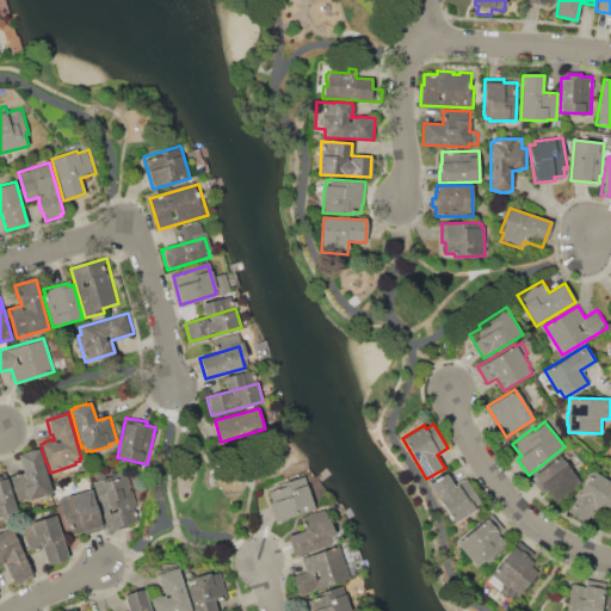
[(38,449),(53,493),(45,495),(45,498),(26,504),(26,501),(19,503),(11,476),(24,473),(18,455),(23,454),(23,452),(35,449),(35,450),(38,449)]
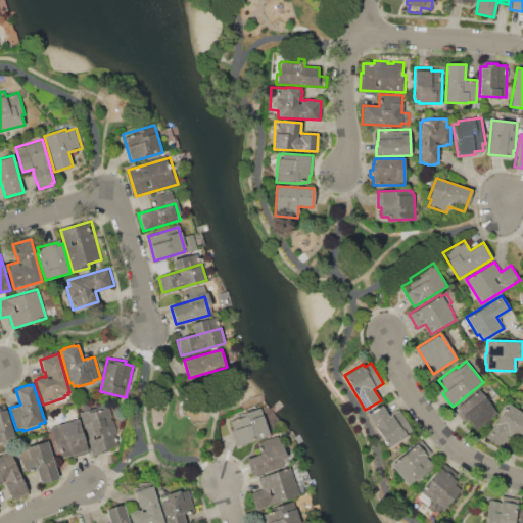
[(455,410),(479,390),(497,414),(477,430),(469,420),(465,423),(455,410)]
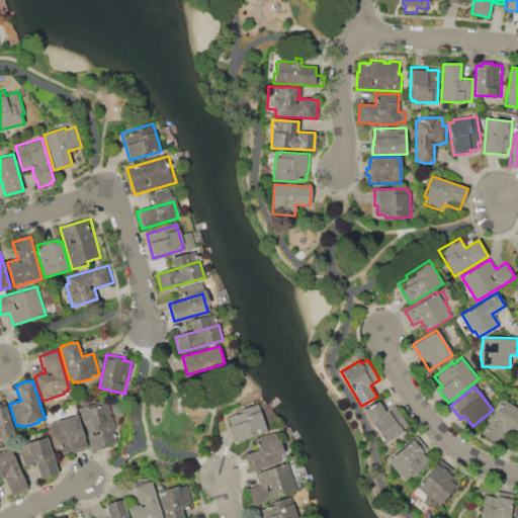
[(78,408),(82,407),(80,400),(88,398),(90,405),(95,403),(94,401),(106,397),(116,430),(111,431),(112,434),(114,433),(116,441),(107,444),(108,445),(91,450),(78,408)]
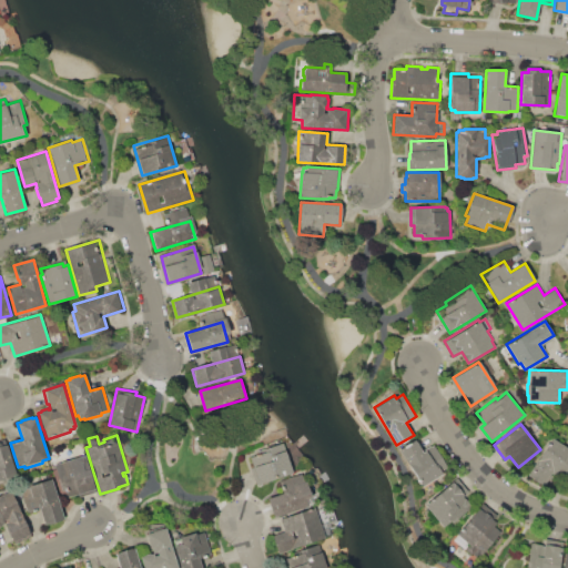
[(0,439),(4,438),(16,476),(0,480),(0,439)]
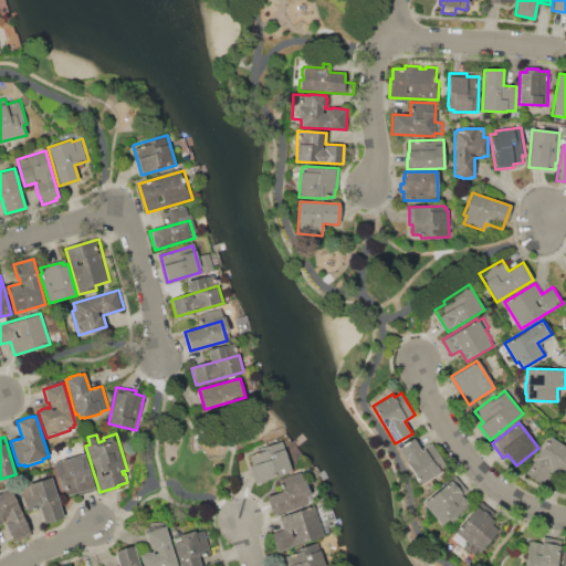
[(397,448),(415,437),(422,448),(432,442),(447,464),(440,469),(441,471),(421,484),(397,448)]
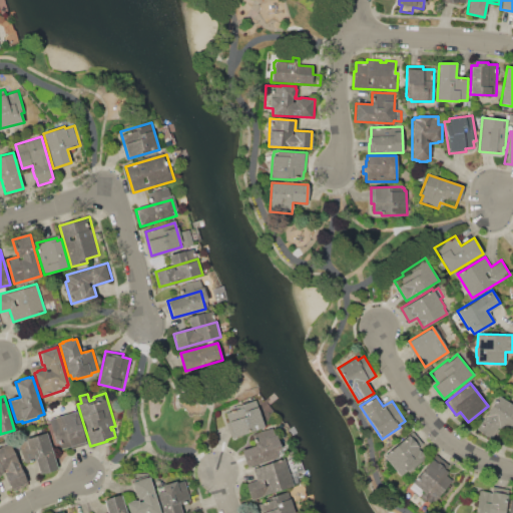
[(476,429),(499,396),(512,405),(512,428),(505,422),(493,441),(476,429)]
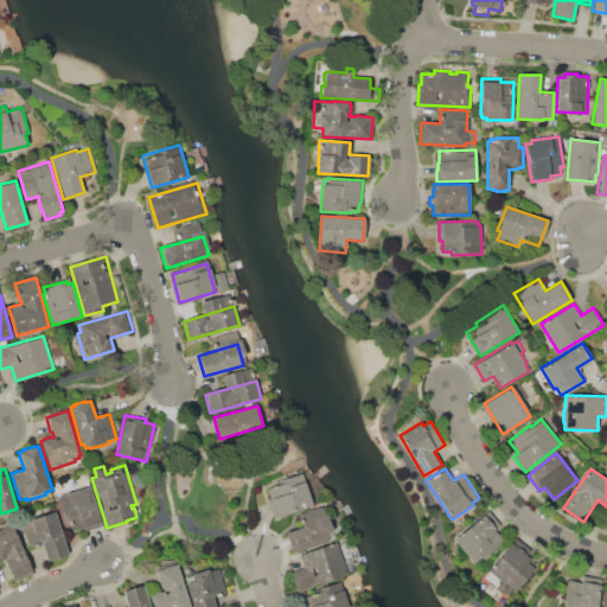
[(267,489),(305,477),(306,484),(308,483),(312,494),(310,496),(313,506),(273,518),(268,500),(269,499),(267,489)]
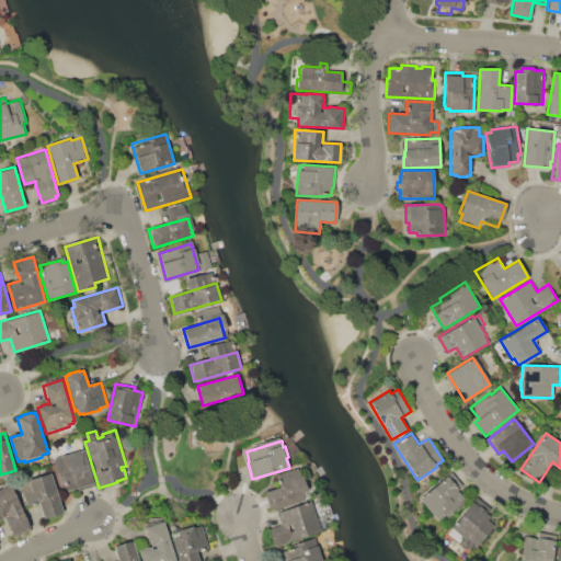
[(53,459),(83,449),(94,487),(77,491),(76,489),(67,491),(65,483),(60,484),(53,459)]
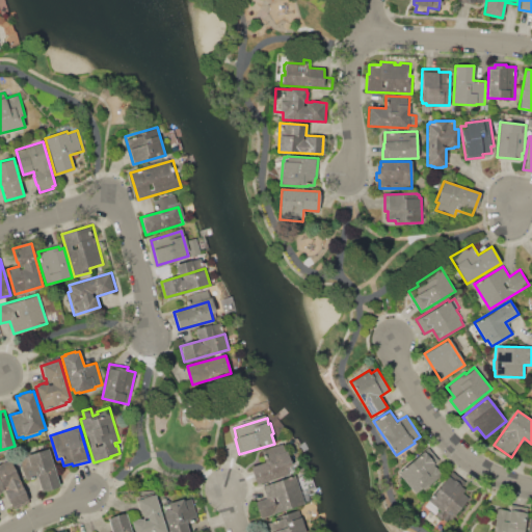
[(257,484),(250,467),(264,462),(261,451),(285,443),(294,472),(257,484)]
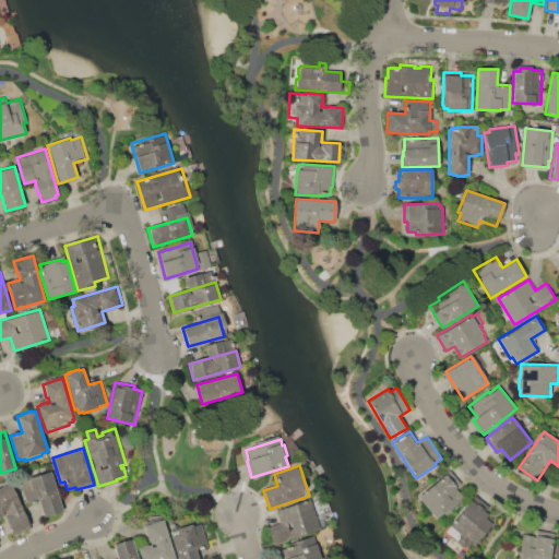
[(418,497),(451,470),(472,494),(445,515),(443,512),(436,519),(418,497)]
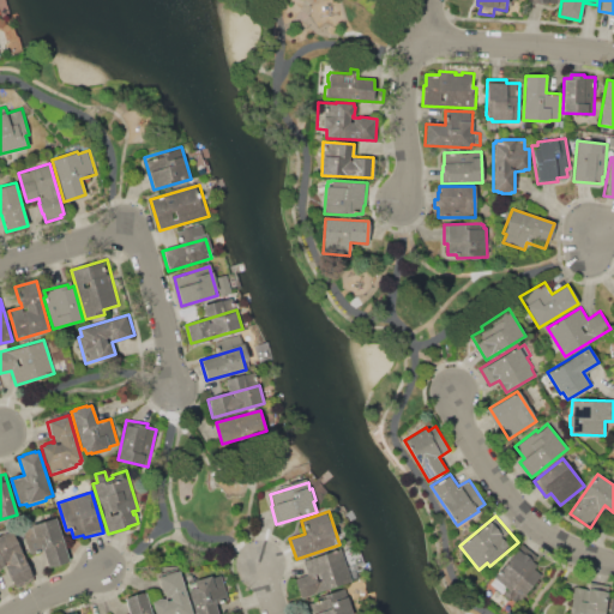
[(22,530),(31,527),(30,525),(55,518),(68,561),(47,567),(42,552),(30,555),(22,530)]
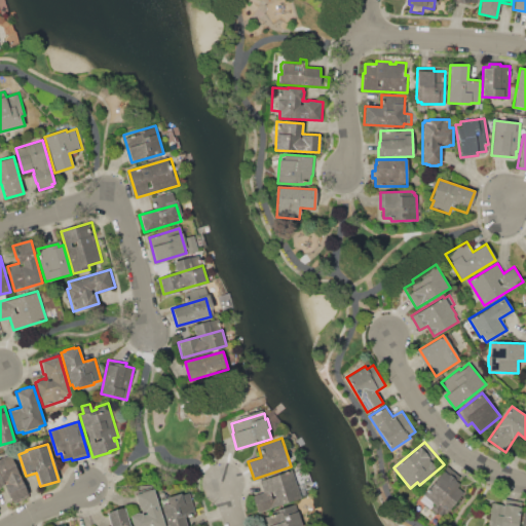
[(0,457),(9,454),(29,497),(13,504),(4,485),(0,487),(0,457)]
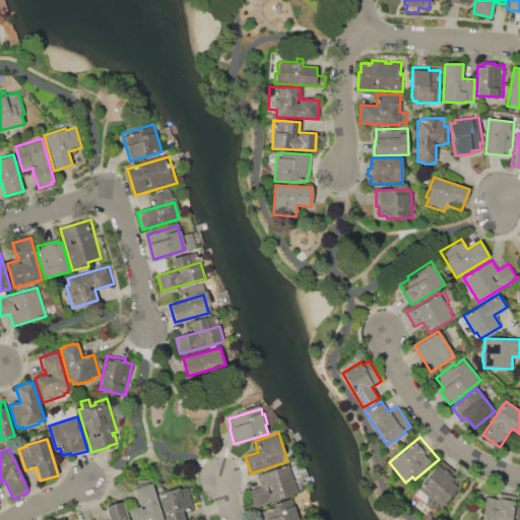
[(441,461),(454,471),(452,474),(456,477),(453,480),(458,485),(437,512),(414,494),(441,461)]
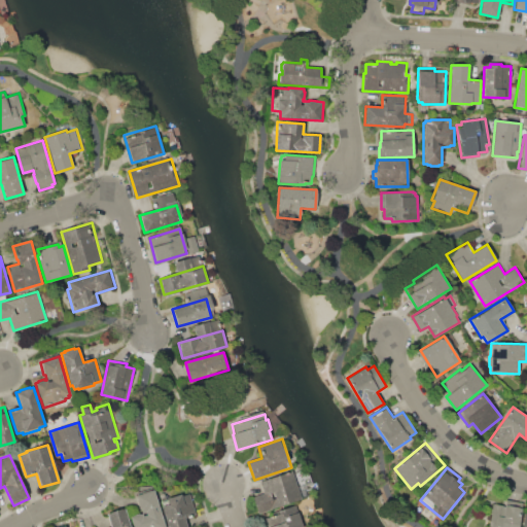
[(258,514),(252,497),(264,493),(259,482),(291,470),(302,498),(258,514)]
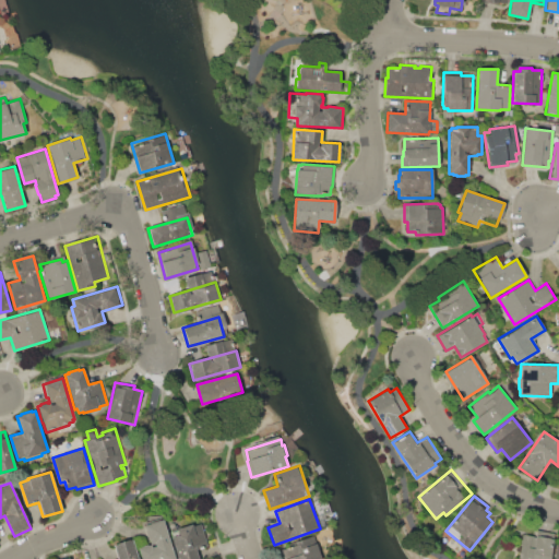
[(141,558),(139,548),(141,547),(141,546),(147,544),(149,545),(151,545),(149,539),(147,539),(145,531),(146,530),(144,525),(150,523),(159,520),(159,521),(163,520),(175,558),(141,558)]
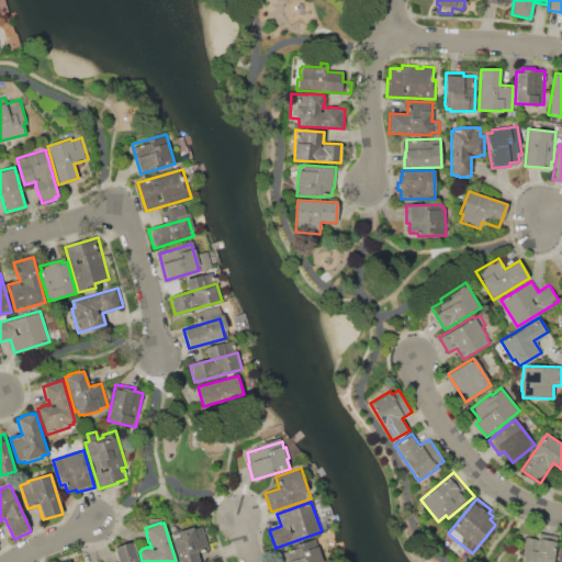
[(179,561),(171,534),(193,527),(194,529),(202,527),(209,549),(197,552),(200,561),(179,561)]
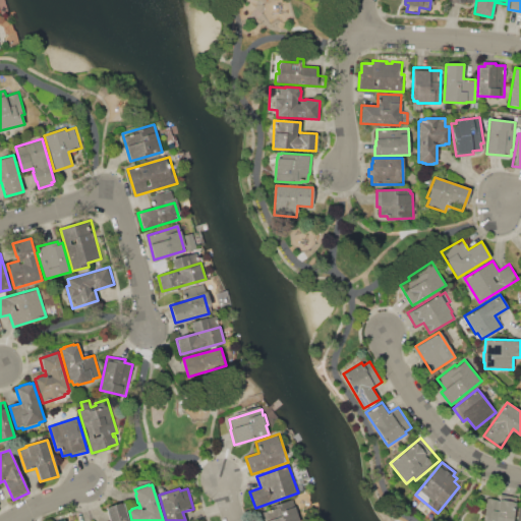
[(516,497),(511,520),(485,520),(482,520),(486,498),(489,498),(489,496),(500,498),(500,494),(516,497)]
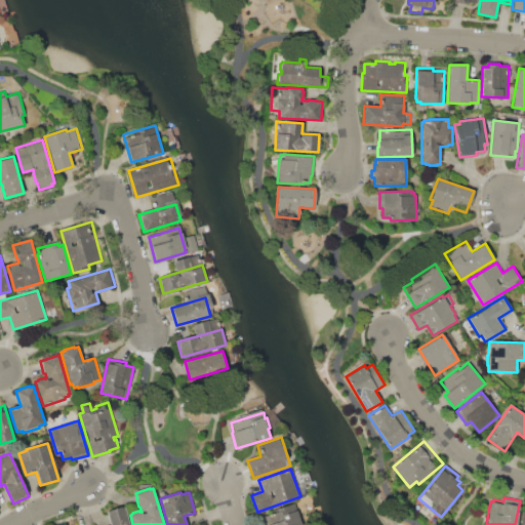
[(264,524),(260,517),(272,513),(271,511),(294,502),(301,524),(264,524)]
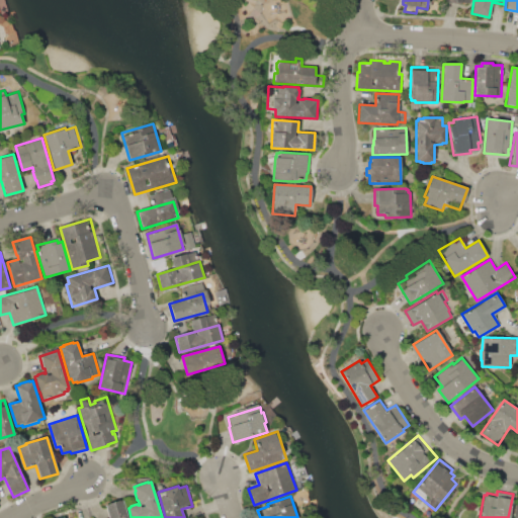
[(108,517),(104,505),(122,499),(127,517),(108,517)]
